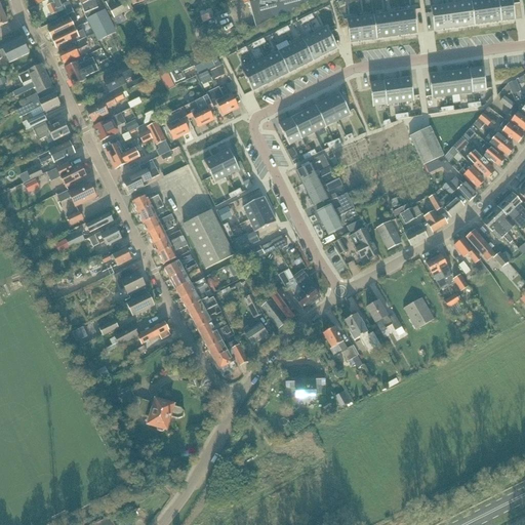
[(58,0),(49,0),(48,0),(34,0),(37,6),(44,2),(51,16),(57,13),(64,11),(62,7),(58,0)]
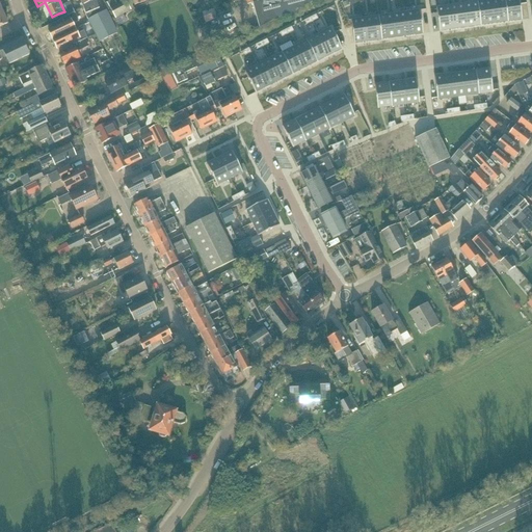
[(87,19),(95,16),(94,11),(100,9),(96,0),(80,0),(81,1),(86,15),(87,19)]
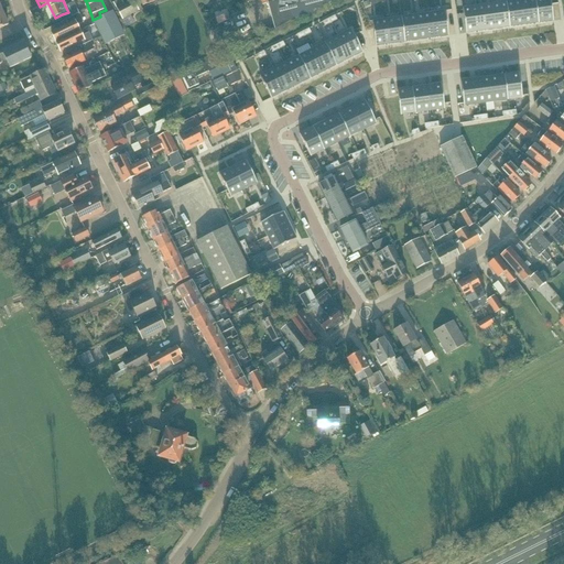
[(120,0),(119,0),(114,3),(122,20),(139,11),(132,0),(123,4),(120,0)]
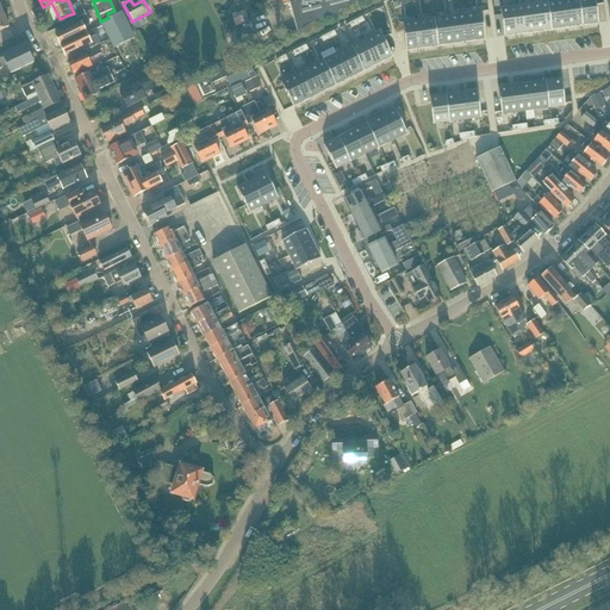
[(363,0),(304,0),(294,2),(290,4),(296,27),(297,32),(363,0)]
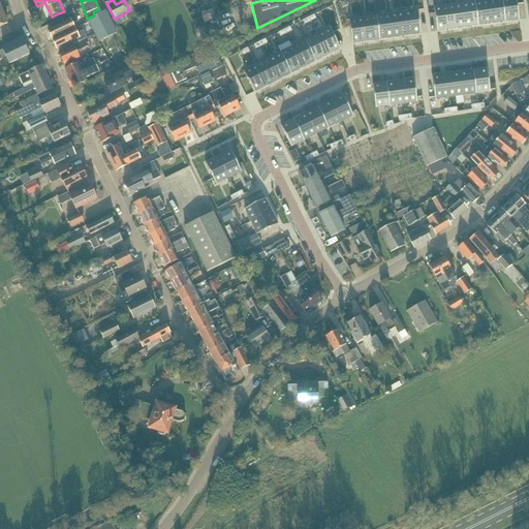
[(502,0),(495,0),(489,1),(492,24),(505,23),(502,0)]
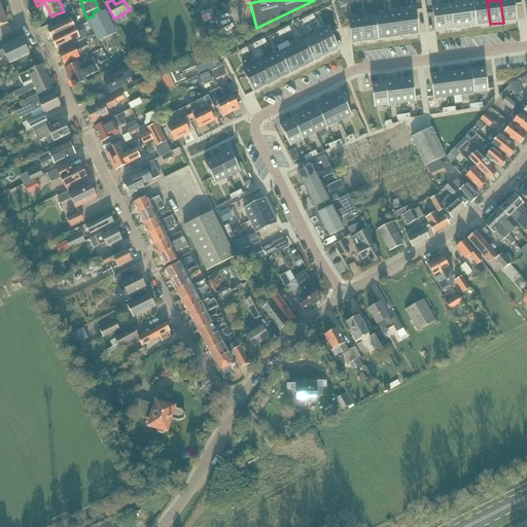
[(514,0),(500,0),(503,23),(517,21),(514,0)]
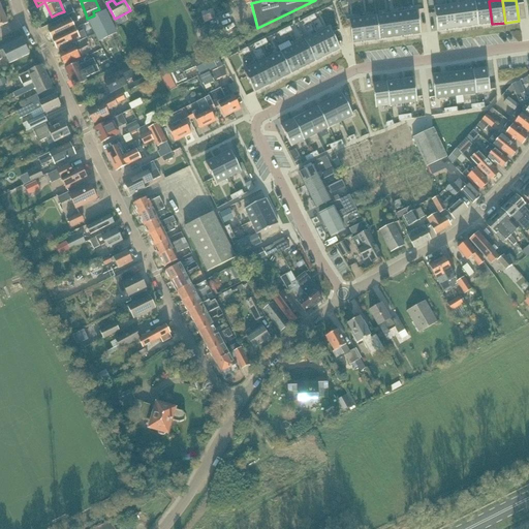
[(489,1),(475,3),(478,26),(492,24),(489,1)]
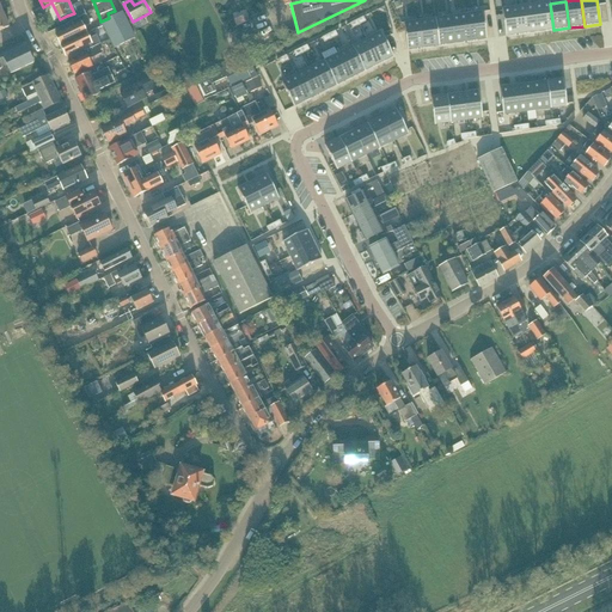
[(78,19),(86,16),(80,4),(72,7),(78,19)]
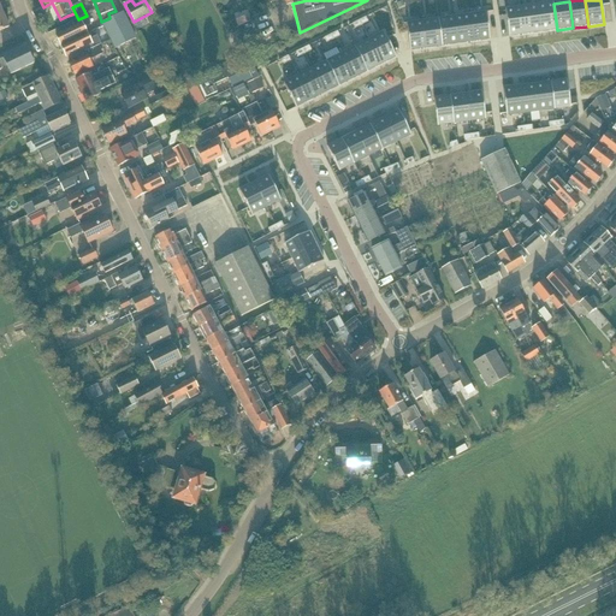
[(554,4),(537,6),(542,33),(557,30),(554,4)]
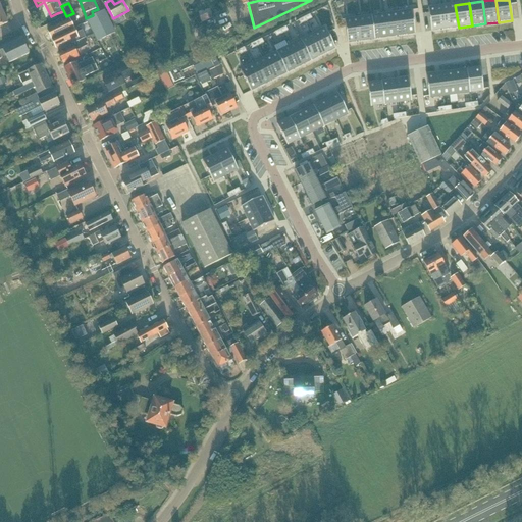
[(455,5),(441,6),(445,30),(459,28),(455,5)]
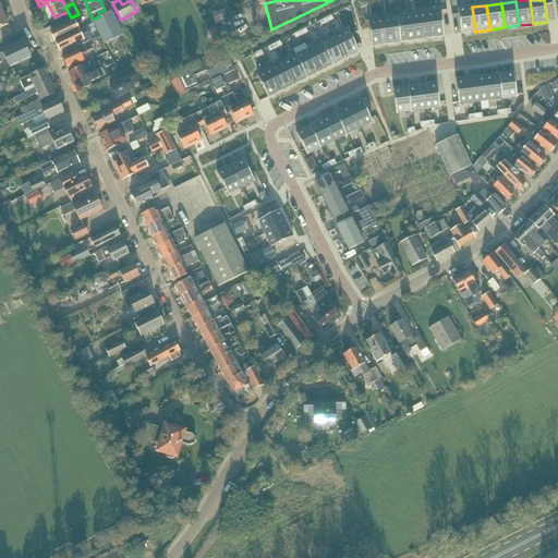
[(472,7),(458,9),(461,34),(475,32),(472,7)]
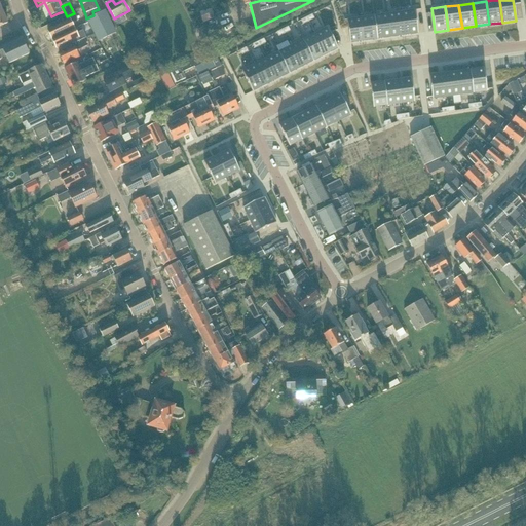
[(116,33),(106,10),(87,20),(99,42),(116,33)]
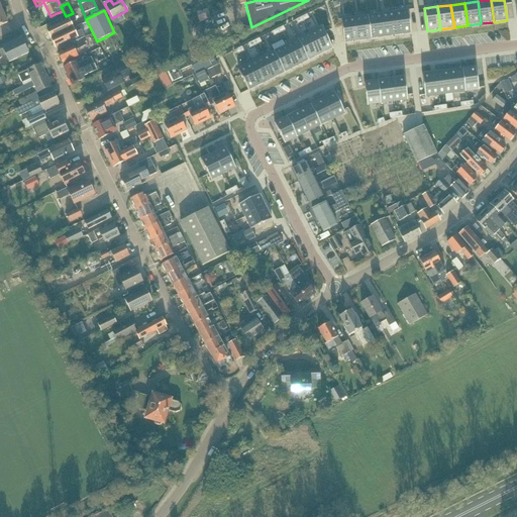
[(408,11),(395,13),(398,35),(411,33),(408,11)]
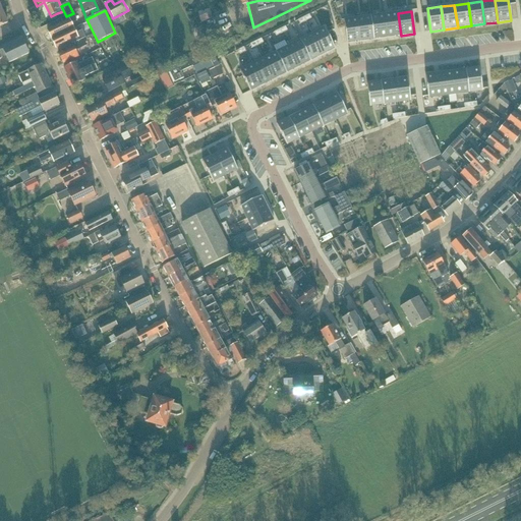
[(71,24),(77,21),(73,13),(66,16),(61,18),(63,23),(47,31),(52,40),(73,30),(71,24)]
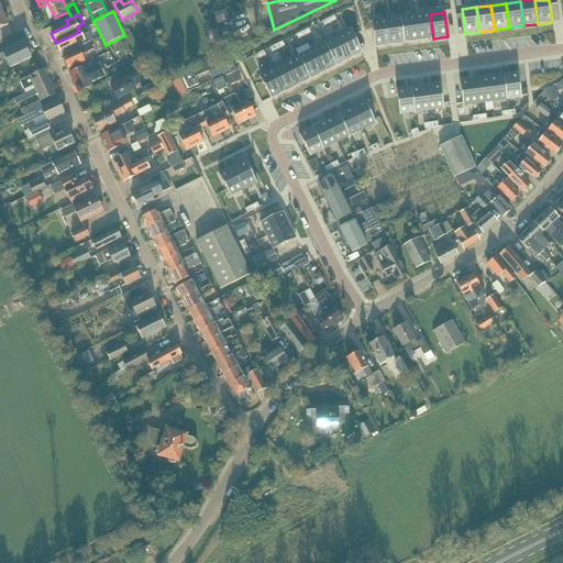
[(430,14),(416,15),(419,41),(433,39),(430,14)]
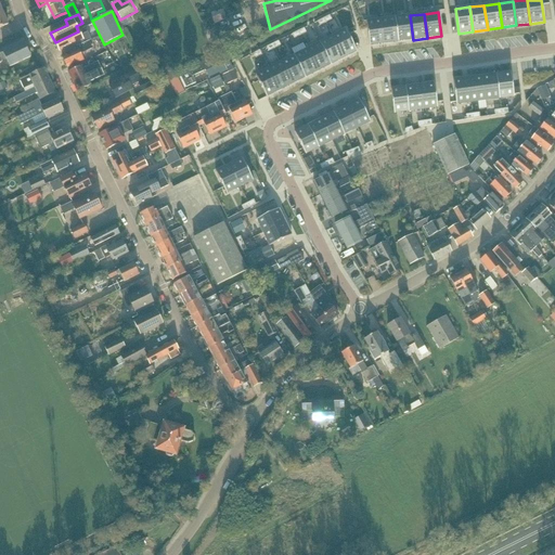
[(410,15),(395,17),(399,42),(413,40),(410,15)]
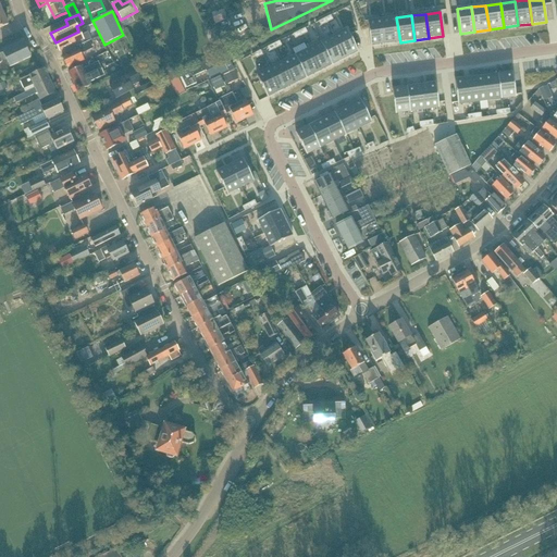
[(396,17),(382,20),(385,45),(400,42),(396,17)]
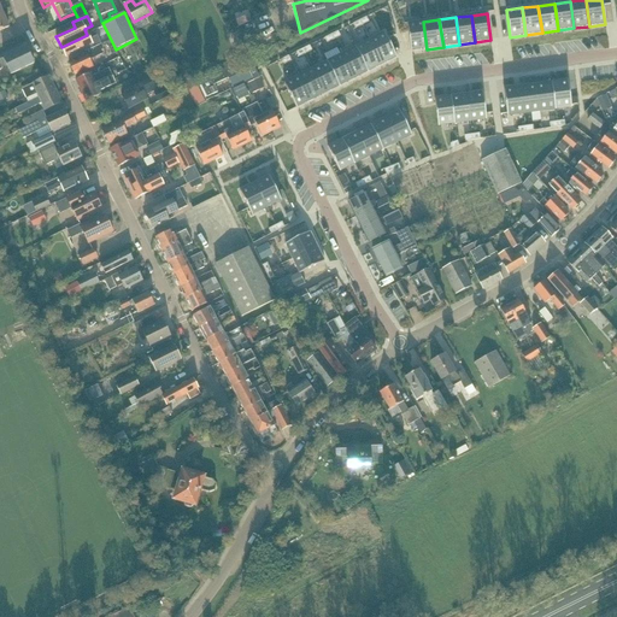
[(423,22),(407,24),(411,52),(427,50),(423,22)]
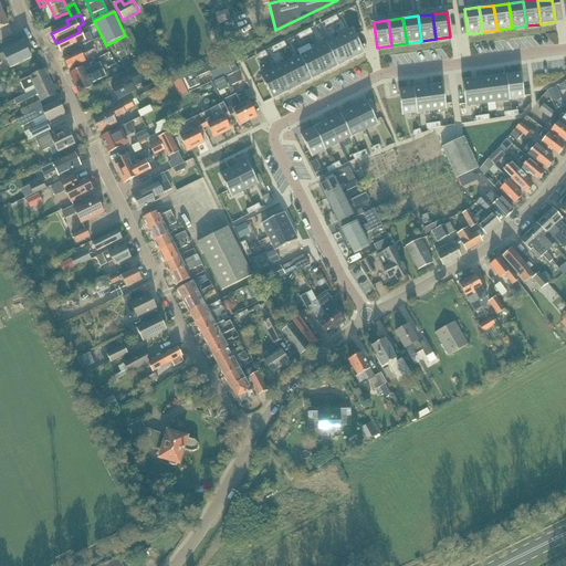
[(353,30),(339,38),(350,60),(364,53),(353,30)]
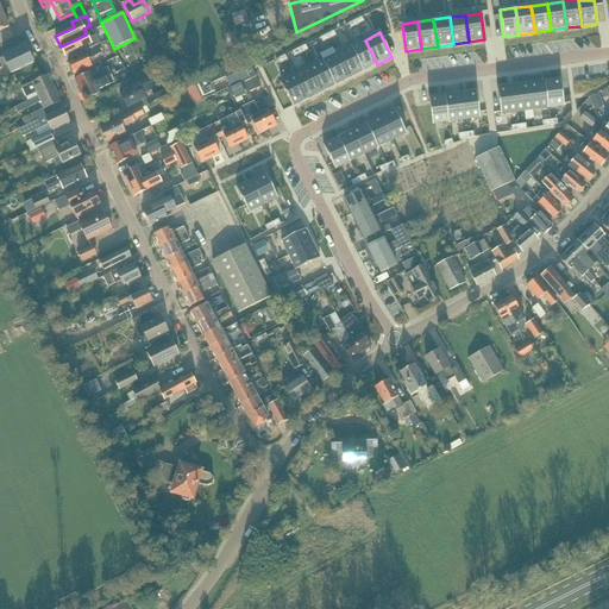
[(95,36),(88,39),(86,35),(61,46),(66,57),(82,49),(85,52),(100,44),(95,36)]
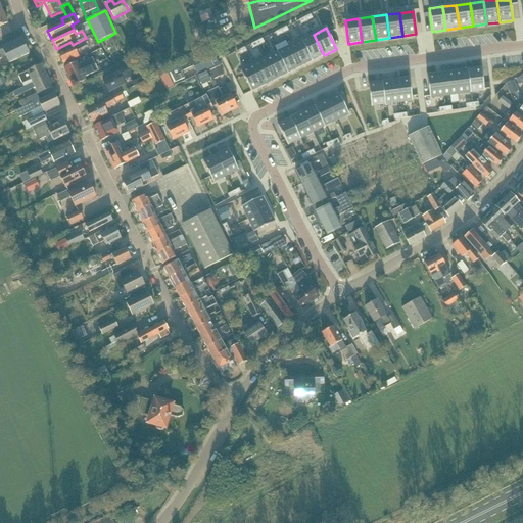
[(314,35),(301,41),(312,61),(324,55),(314,35)]
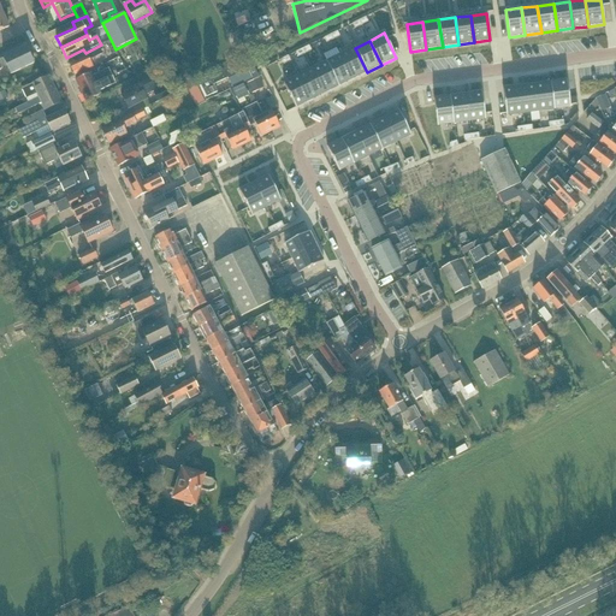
[(99,46),(89,51),(90,54),(70,64),(76,76),(93,67),(89,60),(102,54),(99,46)]
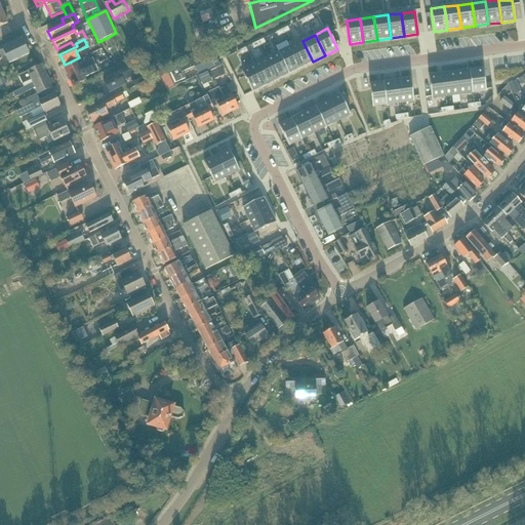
[(5,56),(9,65),(29,55),(22,41),(2,50),(3,50),(0,51),(0,59),(3,58),(2,58),(5,56)]
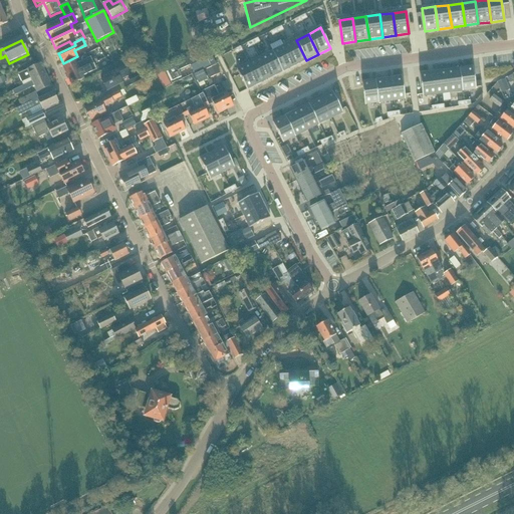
[(296,40),(284,46),(295,66),(306,60),(296,40)]
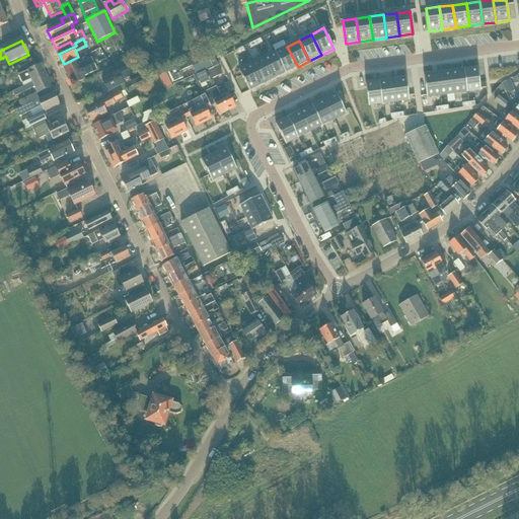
[(287,47),(275,53),(286,73),(298,67),(287,47)]
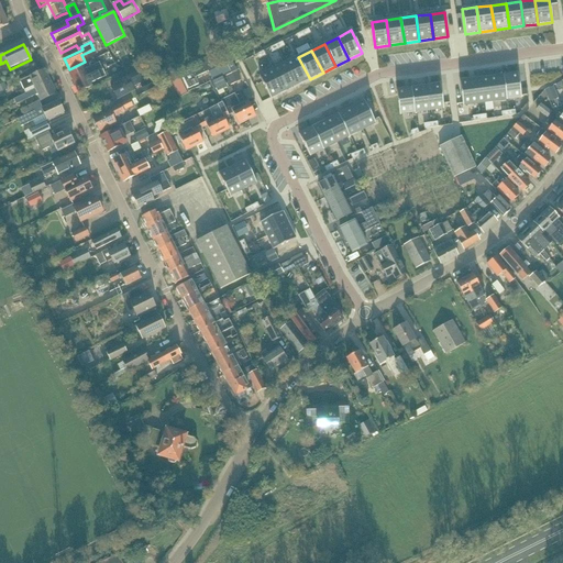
[(190,70),(183,75),(189,89),(194,87),(198,85),(196,79),(195,78),(208,72),(209,73),(211,79),(234,69),(232,63),(232,62),(229,54),(205,65),(191,72),(190,70)]
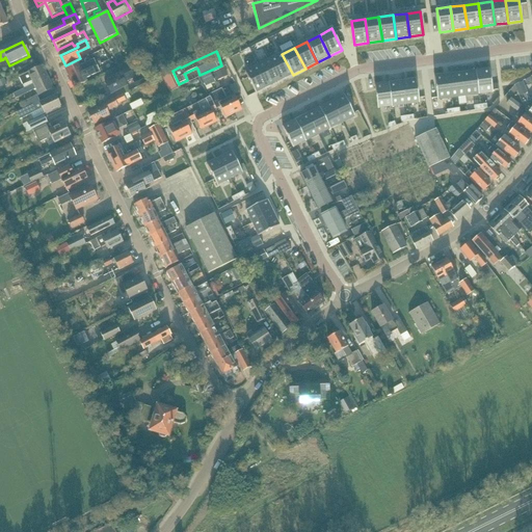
[(282,54),(270,59),(281,81),(293,75),(282,54)]
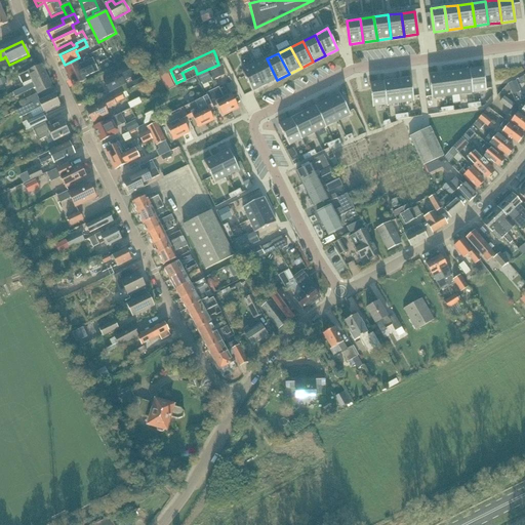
[(96,66),(95,65),(99,64),(97,58),(93,61),(93,58),(79,66),(77,63),(65,69),(70,78),(96,66)]
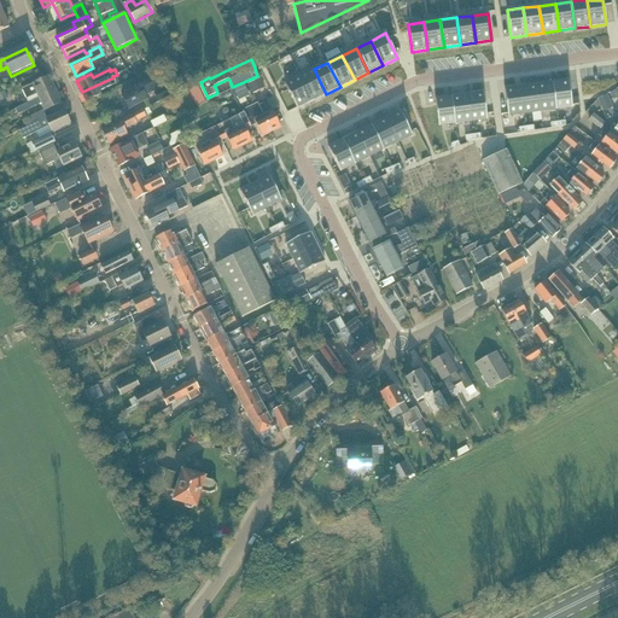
[(314,69),(299,76),(312,101),(326,94),(314,69)]
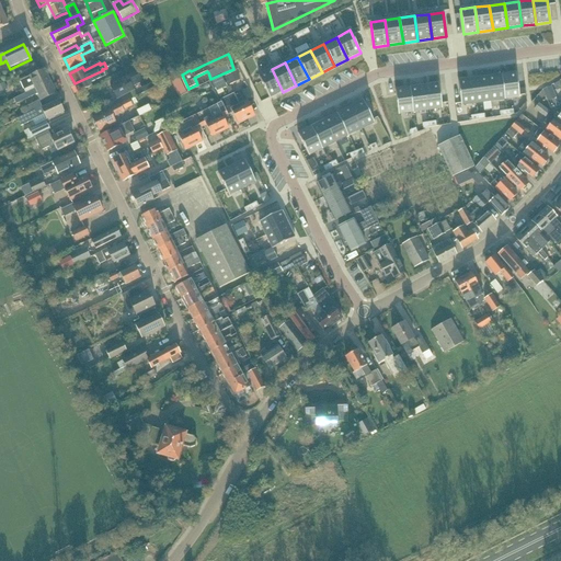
[(272,69),(259,77),(270,99),(283,92),(272,69)]
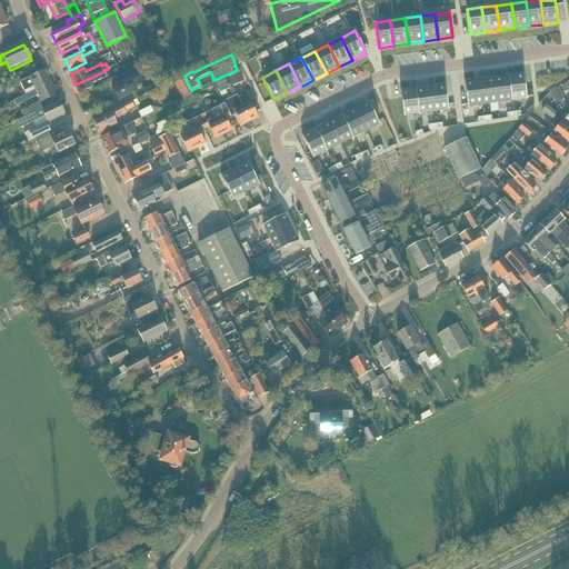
[(36,90),(51,83),(46,71),(27,79),(20,83),(25,92),(35,87),(36,90)]
